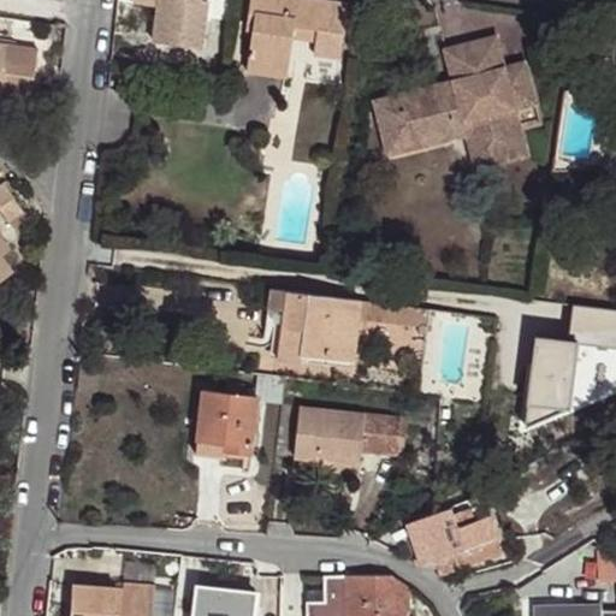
[(207,10),(208,1),(202,0),(135,0),(135,4),(158,6),(153,41),(155,42),(202,49),(207,10)]
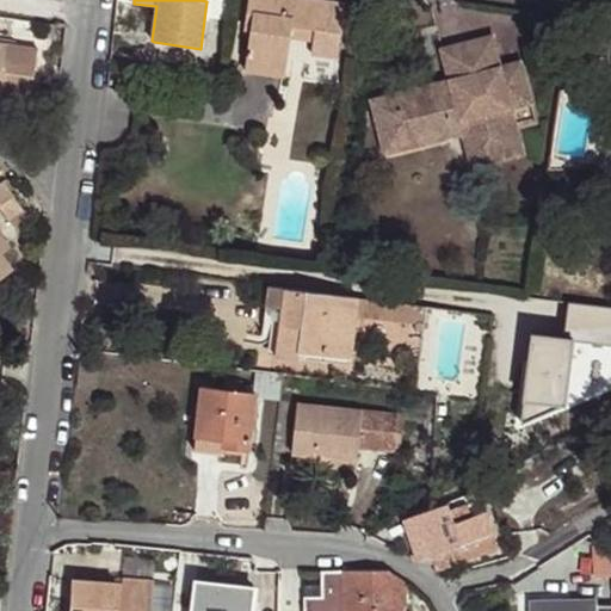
[(338,57),(346,4),(326,0),(248,0),(244,29),(251,30),(246,62),(287,68),(291,37),(294,24),(315,28),(313,39),(310,54),(338,57)]
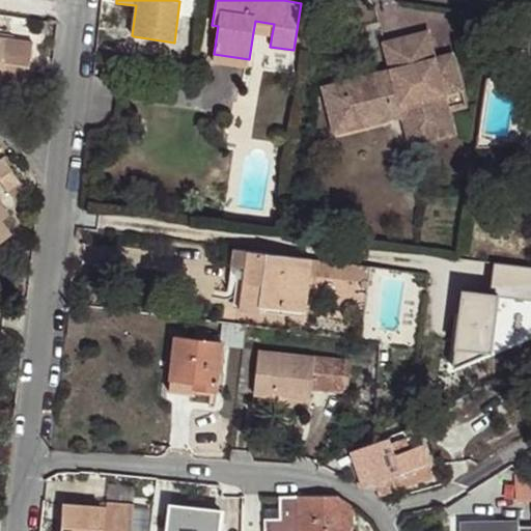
[(132,35),(136,5),(116,3),(111,33),(131,36),(132,35)]
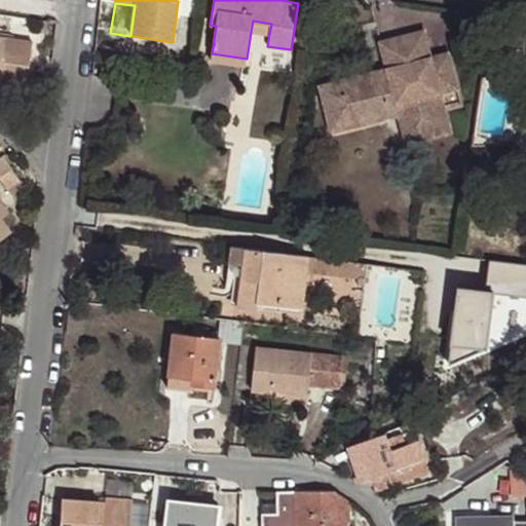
[(269,34),(271,24),(253,21),(251,32),(269,34)]
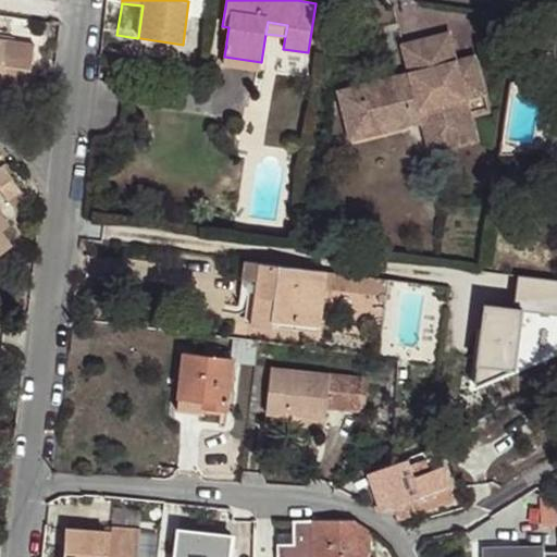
[(466,99),(484,94),(474,56),(456,61),(449,33),(401,45),(409,73),(412,84),(393,89),(391,77),(338,91),(347,128),(397,115),(400,127),(421,122),(430,152),(477,139),(466,99)]
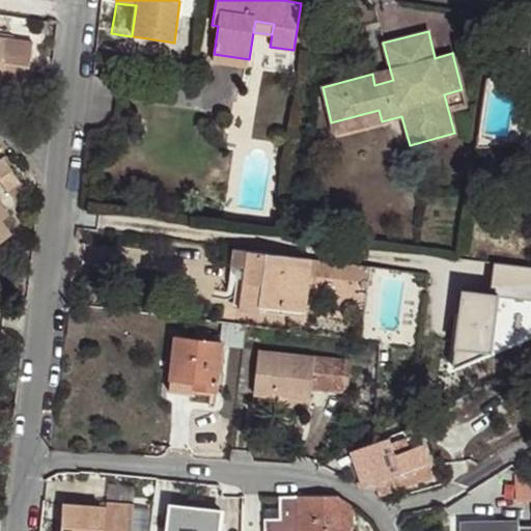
[(27,89),(33,44),(0,37),(0,78),(1,78),(0,86),(27,89)]
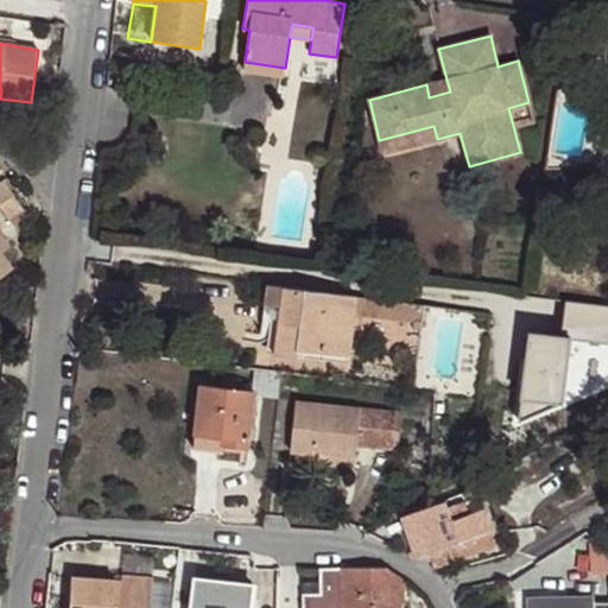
[(284,76),(285,68),(245,62),(244,70),(284,76)]
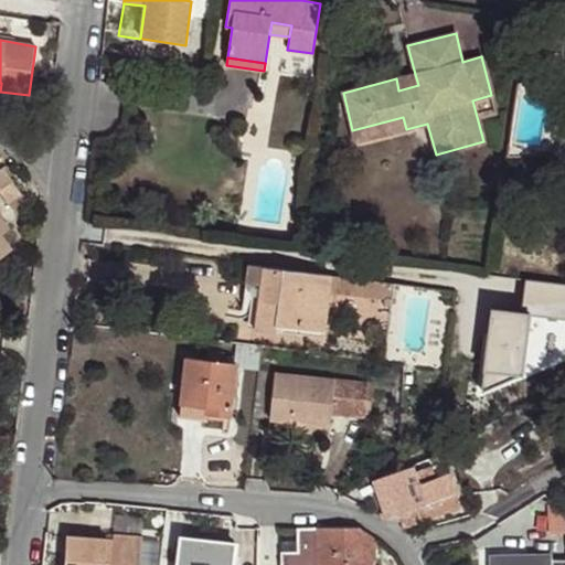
[(418,85),(415,74),(396,78),(398,91),(418,85)]
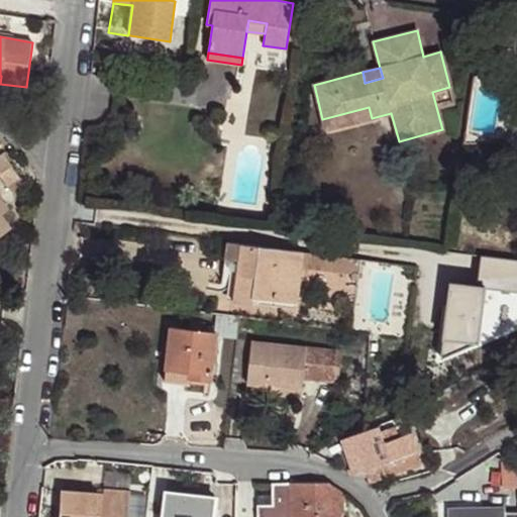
[(372,118),(369,107),(322,119),(325,129),(372,118)]
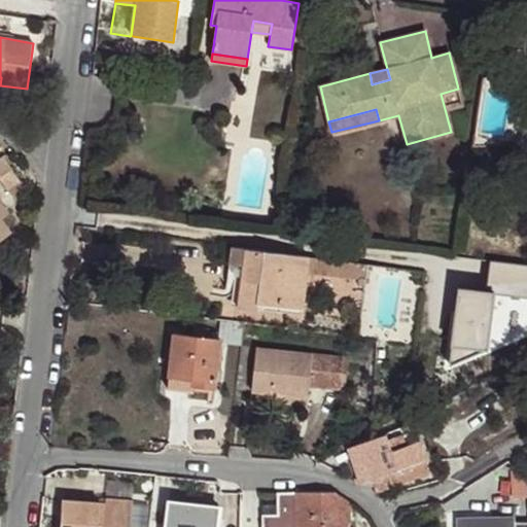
[(20,180),(4,157),(0,159),(0,179),(6,188),(20,180)]
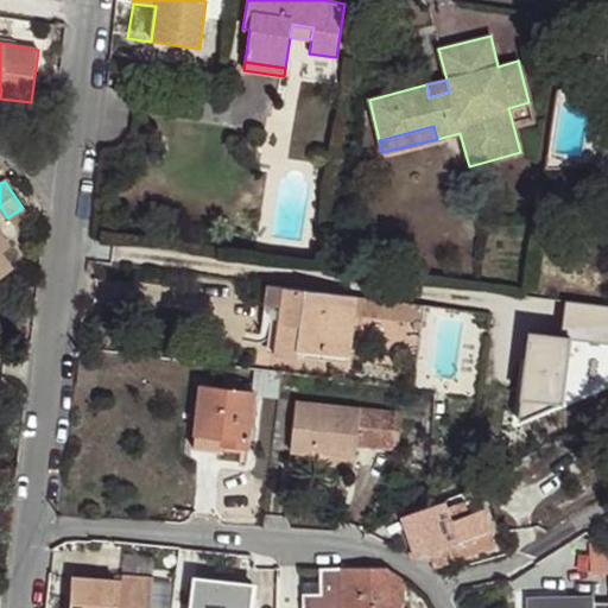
[(11,246),(0,232),(0,248),(2,253),(11,246)]
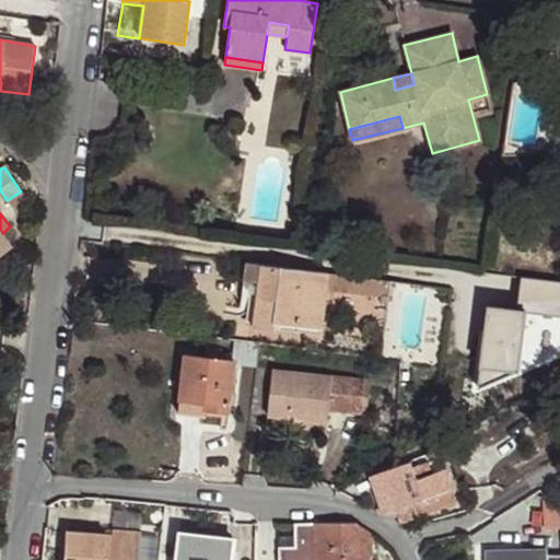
[(0,256),(12,247),(0,230),(0,256)]
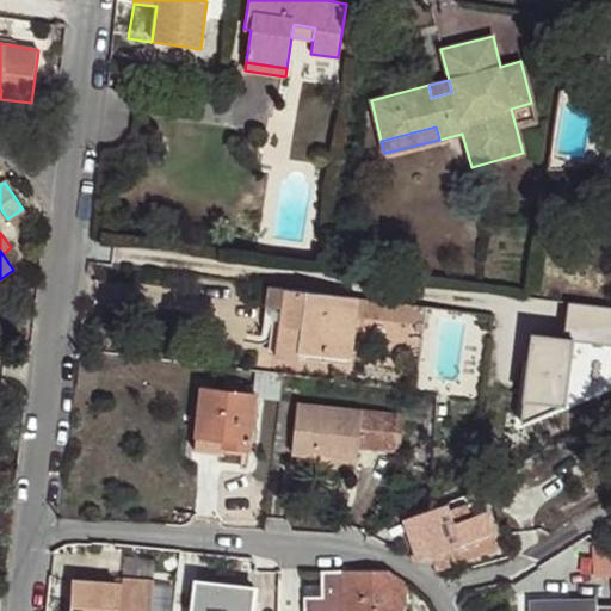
[(356,316),(358,298),(270,287),(267,306),(283,308),(278,343),(298,345),(298,352),(350,359),(356,316)]
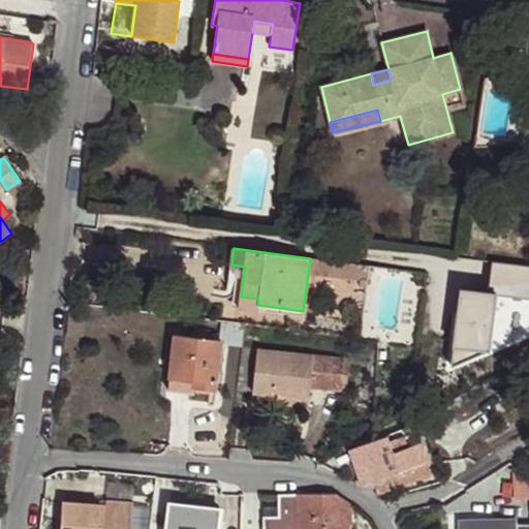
[(367,280),(368,266),(310,258),(308,274),(361,280),(362,279),(363,278),(365,278),(367,280)]
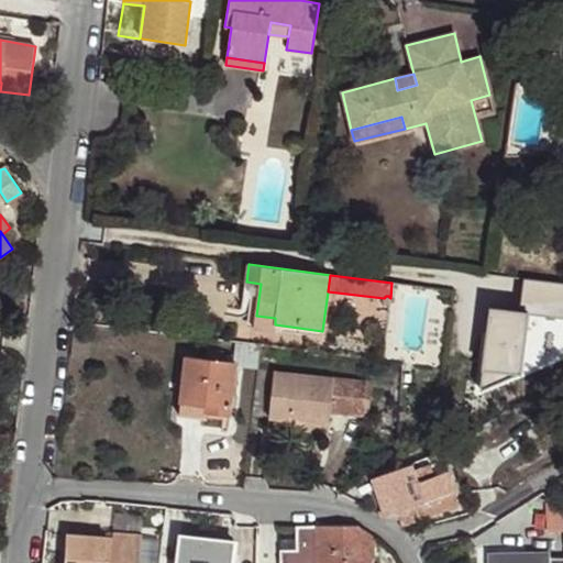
[(562,283),(525,278),(521,311),(492,307),(481,388),(521,373),(529,313),(562,318),(562,283)]
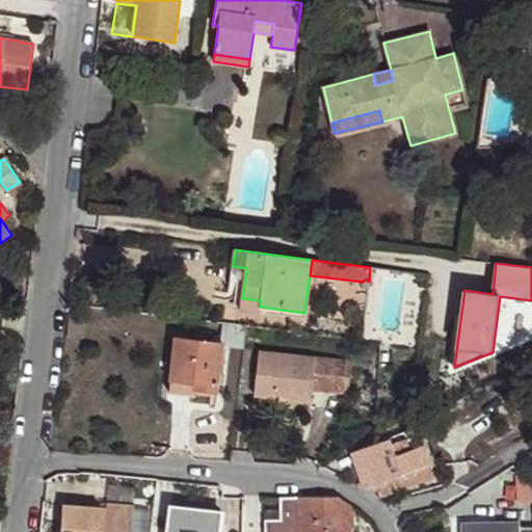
[(242,298),(246,268),(233,266),(229,296),(229,297),(242,298)]
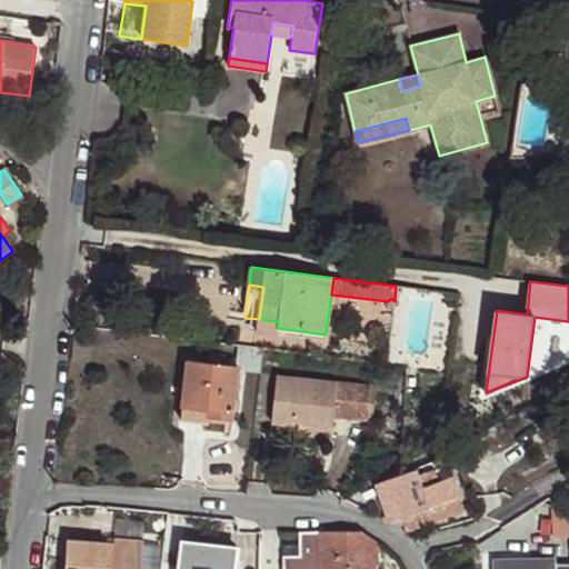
[(397,302),(411,288),(396,286),(395,301),(395,302),(396,302),(397,302)]
